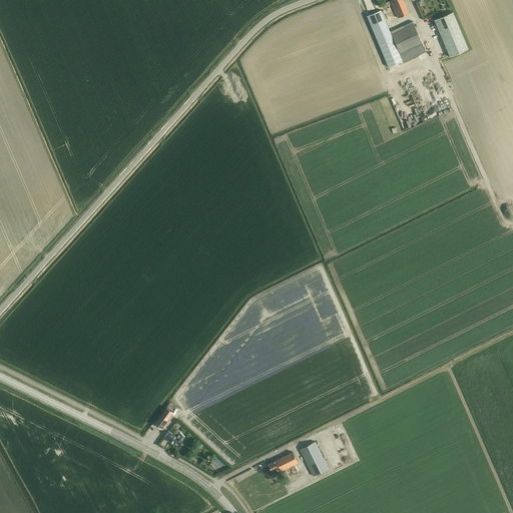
[(398,18),(409,13),(403,0),(391,0),(398,18)]
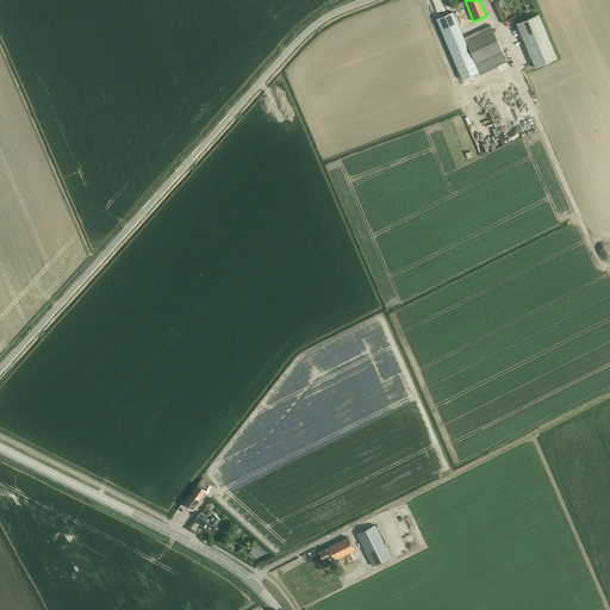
[(461,80),(478,73),(504,62),(489,23),(461,33),(453,12),(436,18),(461,80)]
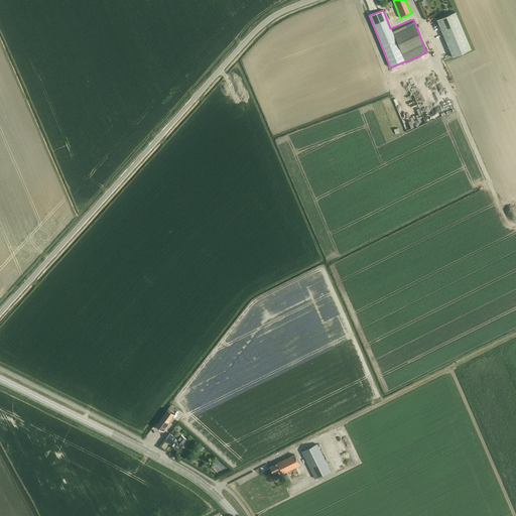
[(436,20),(453,56),(471,49),(456,12),(436,20)]
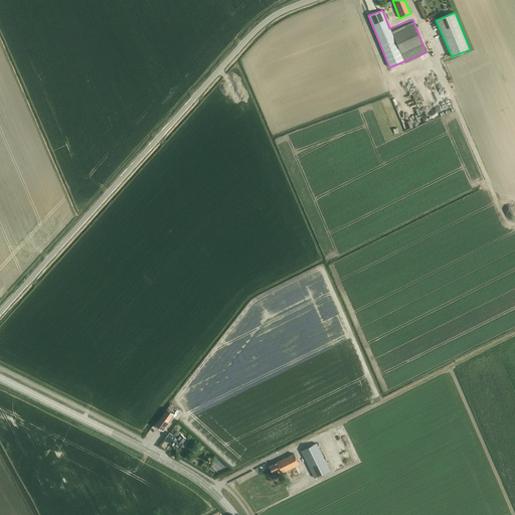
[(438,116),(446,113),(443,107),(436,110),(438,116)]
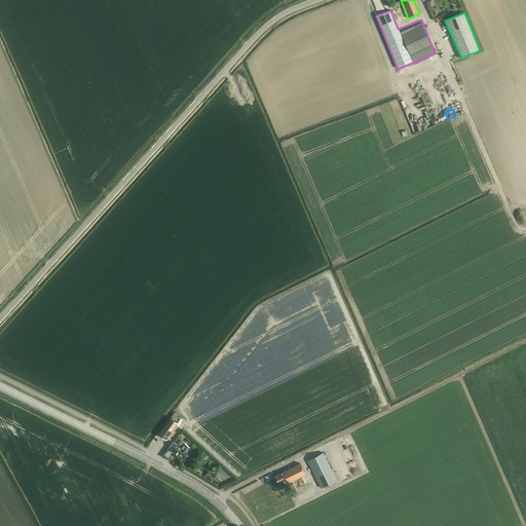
[(180,418),(175,414),(160,434),(167,440),(171,436),(168,434),(180,418)]
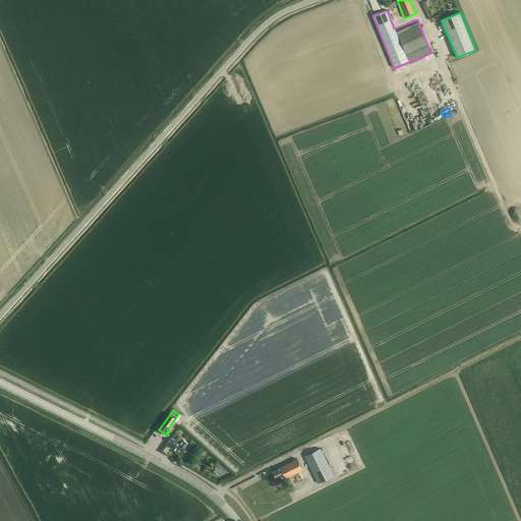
[(182,453),(185,449),(188,451),(191,446),(183,440),(179,444),(171,438),(166,444),(175,451),(176,449),(182,453)]
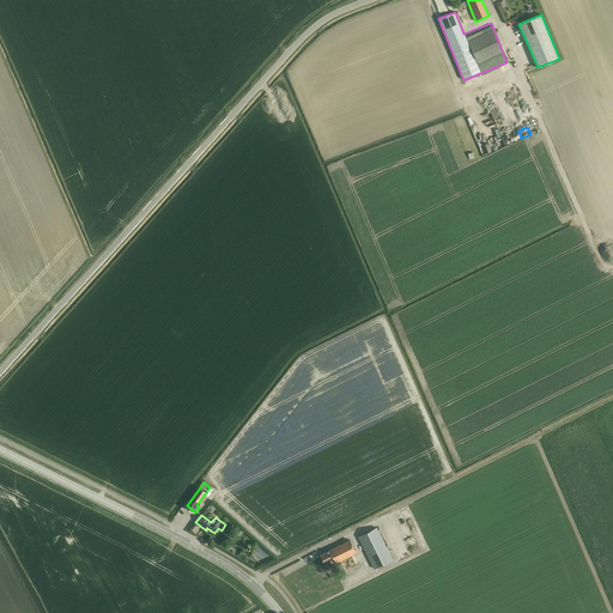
[(374,568),(392,559),(376,528),(358,536),(374,568)]
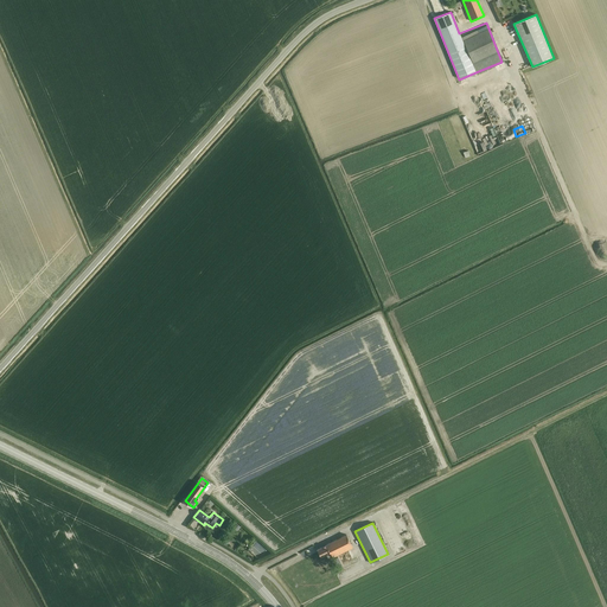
[(413,525),(404,528),(408,536),(415,534),(413,525)]
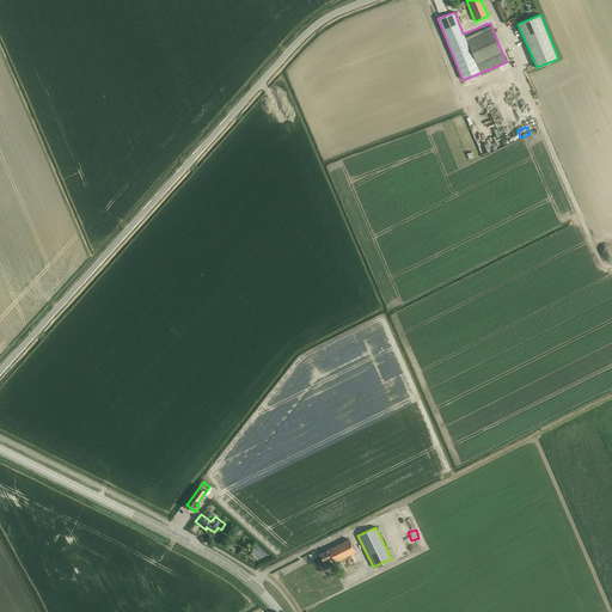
[(349,539),(319,554),(323,562),(332,557),(336,562),(355,551),(349,539)]
